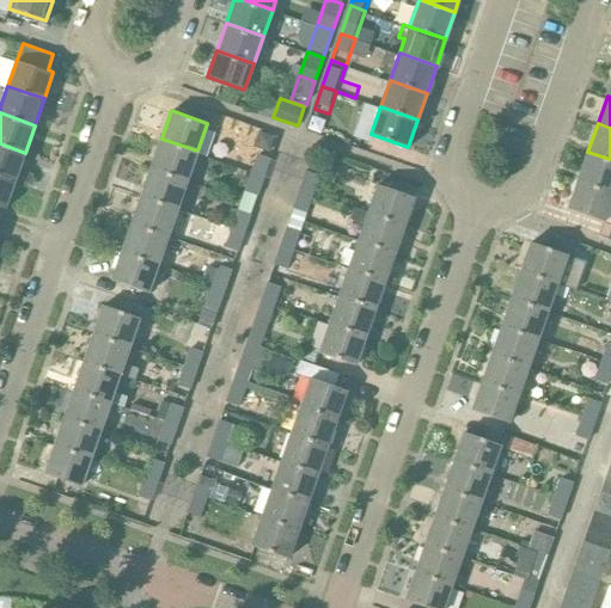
[(260,128),(254,145),(270,151),(276,134),(260,128)]
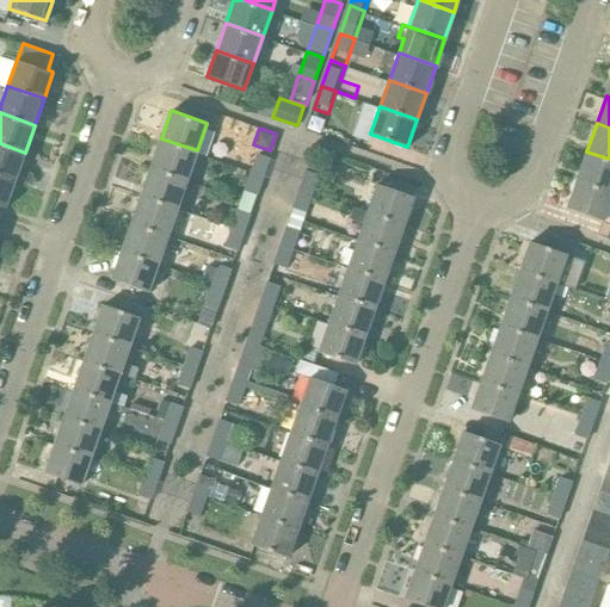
[(197,150),(161,138),(151,166),(188,179),(197,150)]
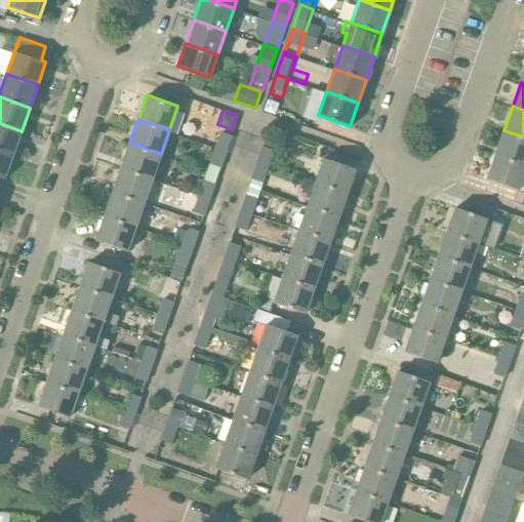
[(0,123),(0,149),(13,154),(22,131),(0,123)]
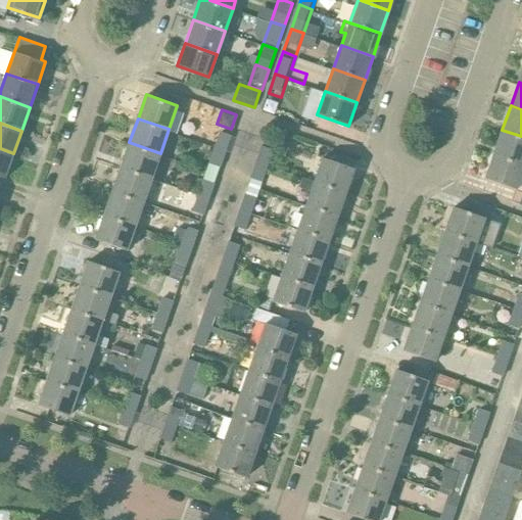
[(221,130),(215,149),(226,153),(233,134),(221,130)]
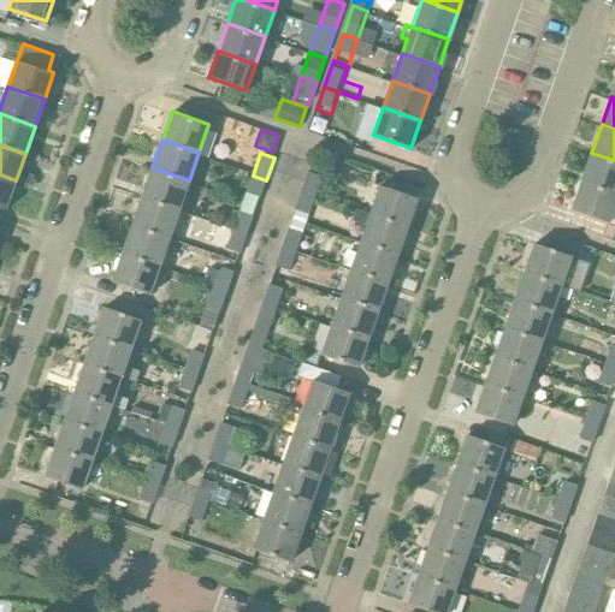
[(614,160),(591,153),(581,180),(614,192),(614,160)]
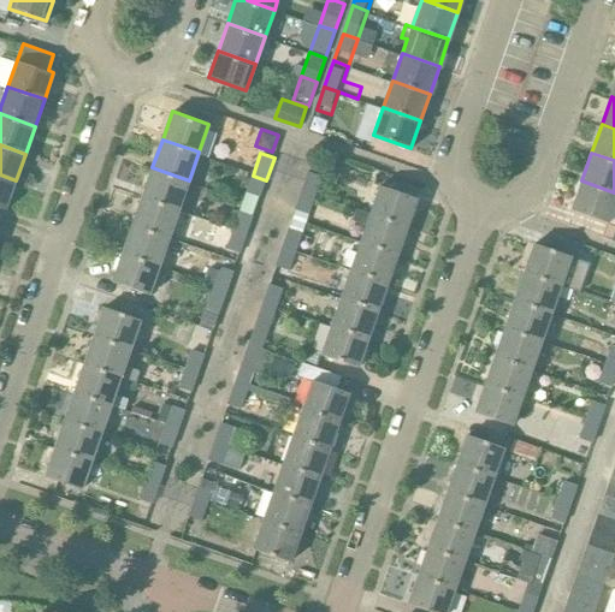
[(189,180),(152,167),(142,195),(179,208),(189,180)]
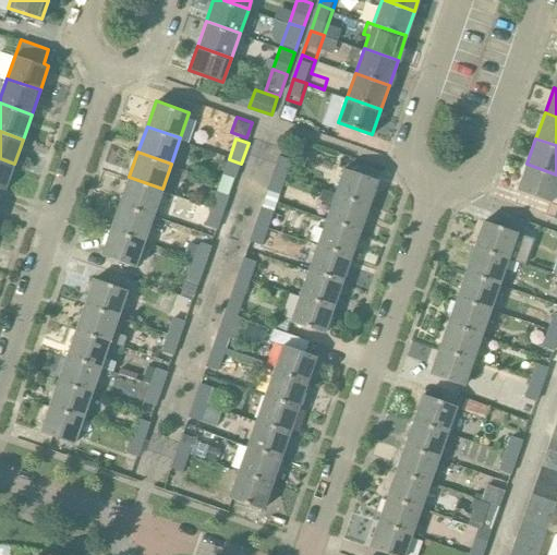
[(280,155),(273,176),(283,180),(291,159),(280,155)]
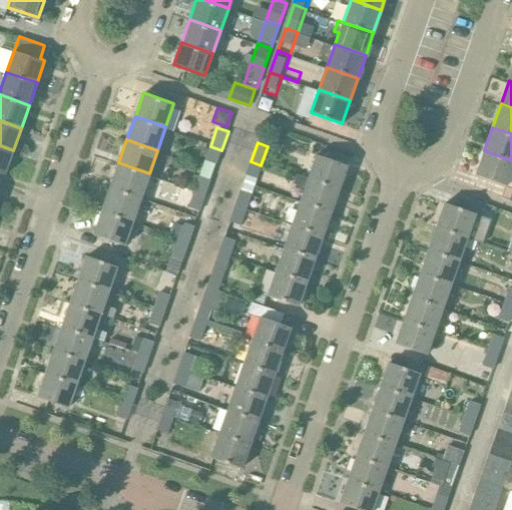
[(0,171),(5,173),(13,150),(0,145),(0,171)]
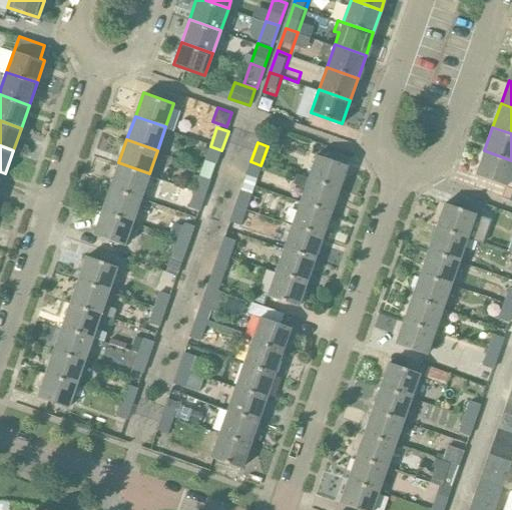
[(210,146),(203,166),(213,170),(216,162),(217,162),(221,150),(210,146)]
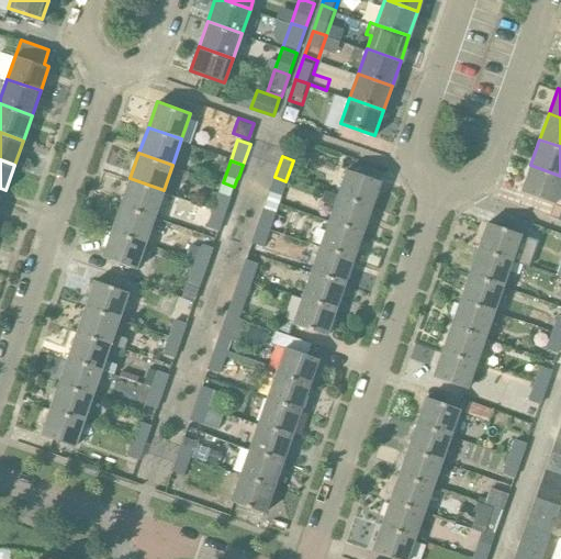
[(560,176),(530,165),(522,190),(556,202),(560,186),(560,176)]
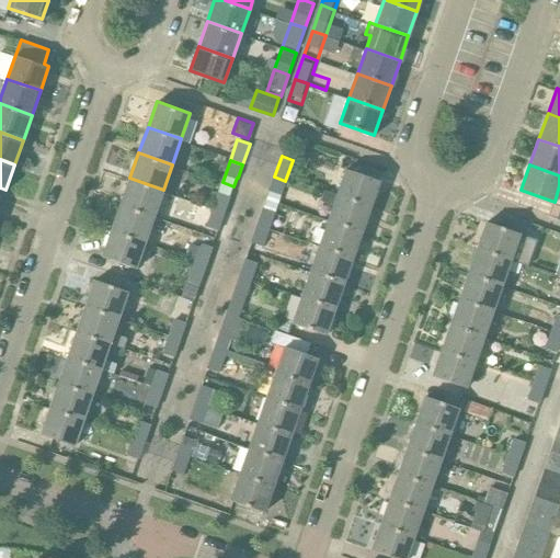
[(338,193),(372,205),(380,179),(346,168),(338,193)]
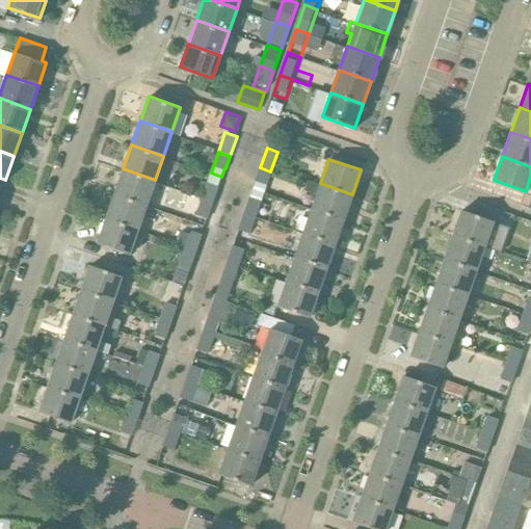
[(260,167),(254,188),(264,191),(270,172),(260,167)]
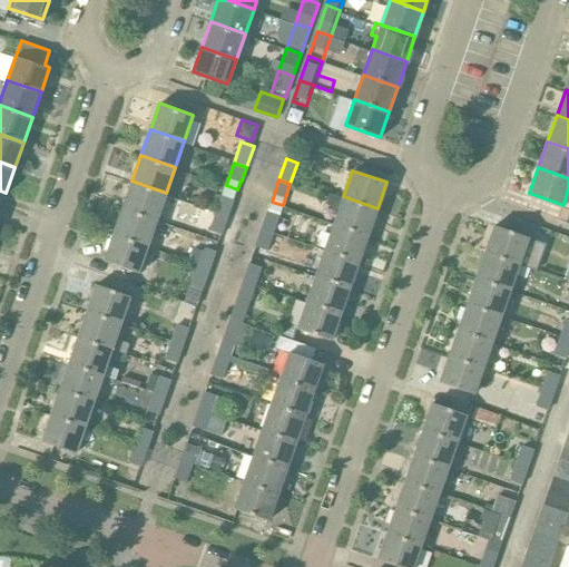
[(166,193),(131,181),(123,207),(157,218),(166,193)]
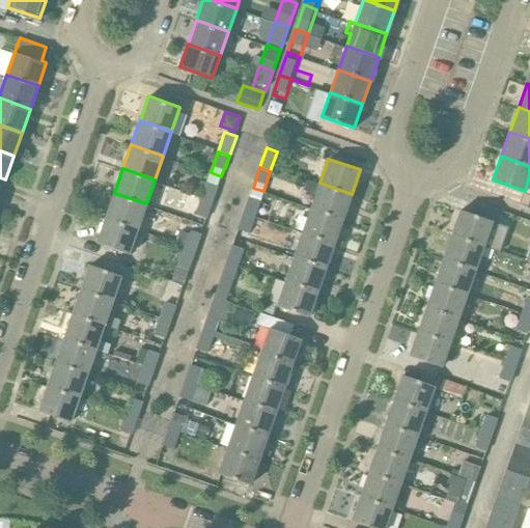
[(221,176),(211,172),(201,196),(214,200),(220,185),(218,184),(221,176)]
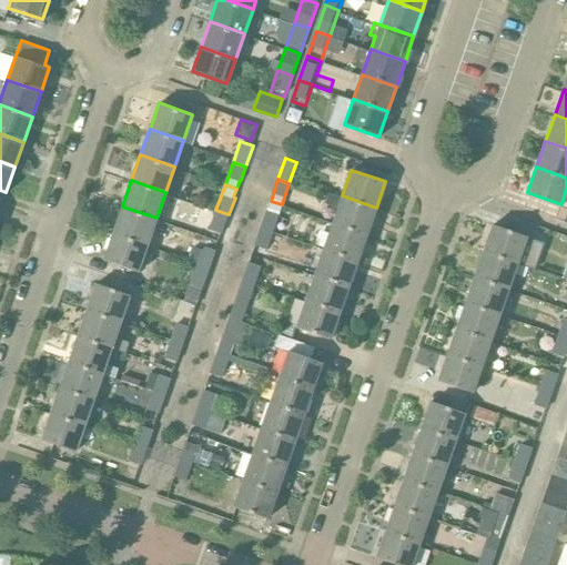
[(333,222),(366,233),(376,208),(342,195),(330,191),(326,202),(338,207),(333,222)]
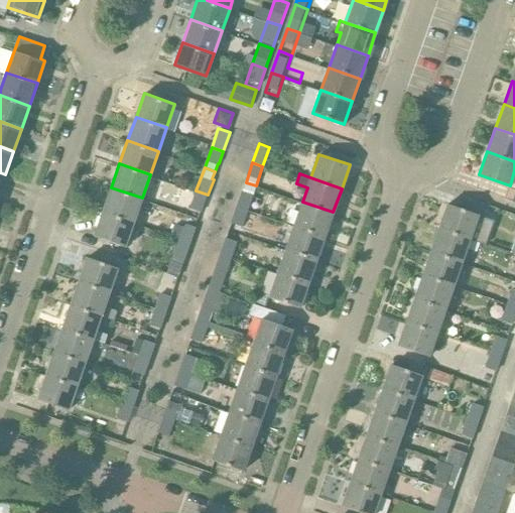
[(246,182),(239,202),(249,206),(256,185),(246,182)]
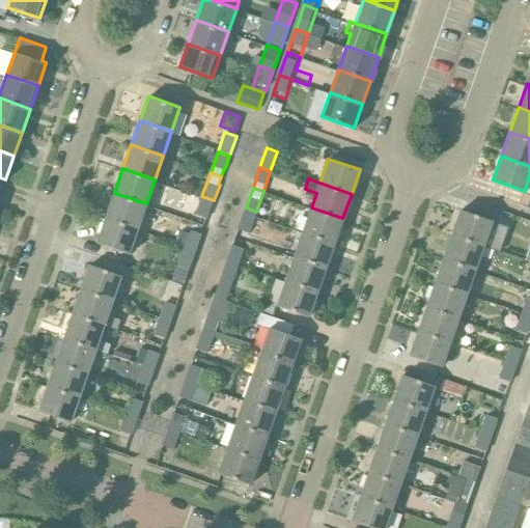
[(114,193),(106,217),(138,228),(146,203),(114,193)]
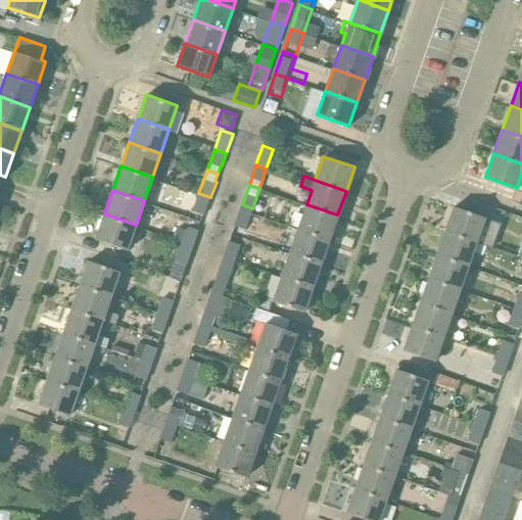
[(205,214),(210,197),(198,193),(193,209),(205,214)]
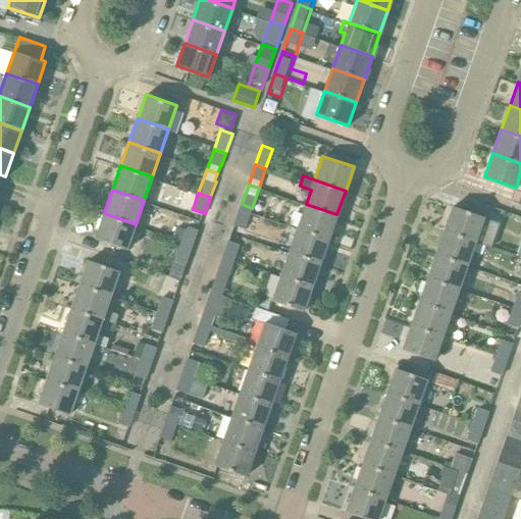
[(235,223),(236,223),(245,227),(252,208),(242,204),(235,223)]
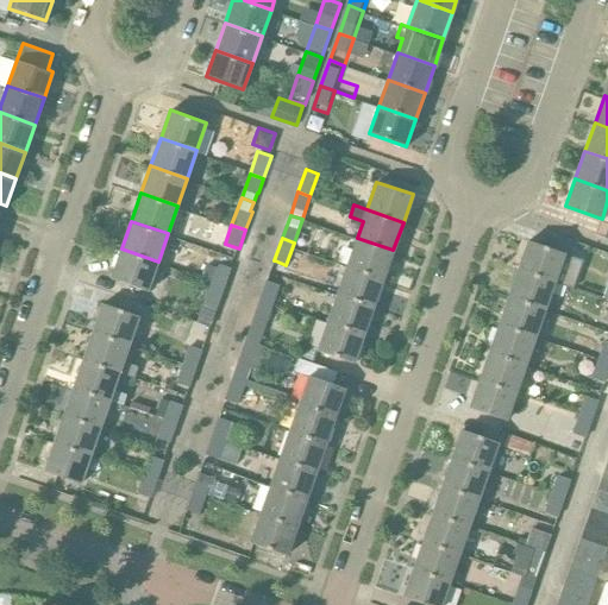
[(348,265),(383,278),(393,250),(357,238),(348,265)]
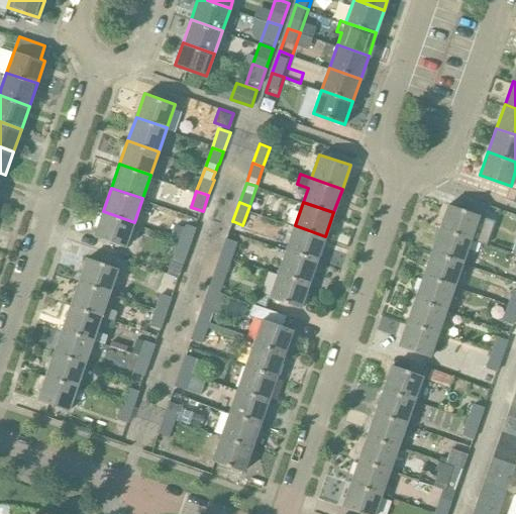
[(440,226),(472,237),(480,214),(448,203),(440,226)]
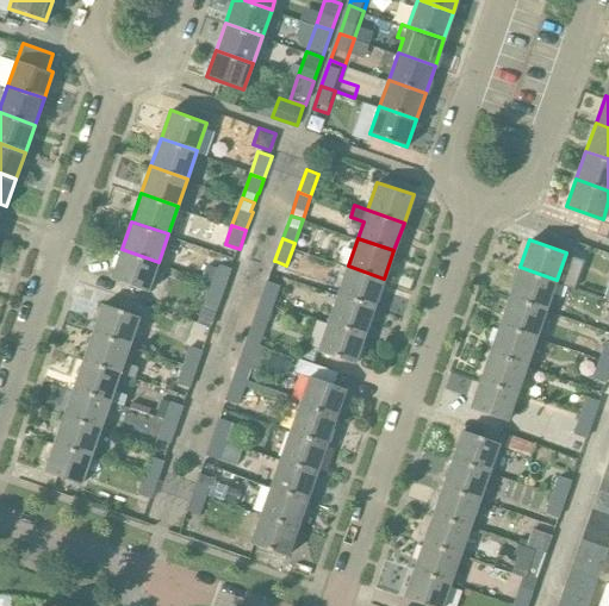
[(112,277),(135,285),(149,289),(159,262),(122,249),(112,277)]
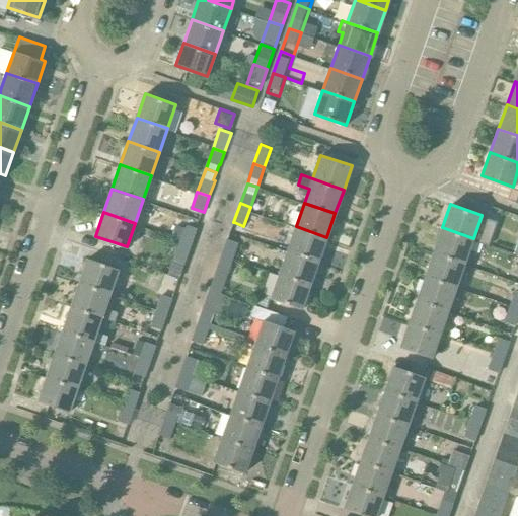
[(198,227),(197,226),(178,220),(172,236),(180,239),(193,242),(198,227)]
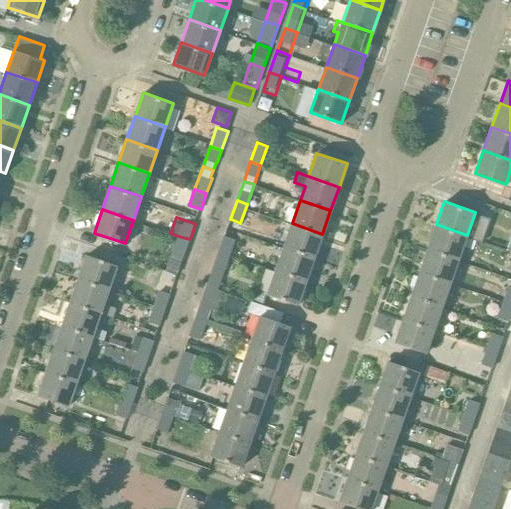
[(284,247),(314,257),(322,234),(292,223),(284,247)]
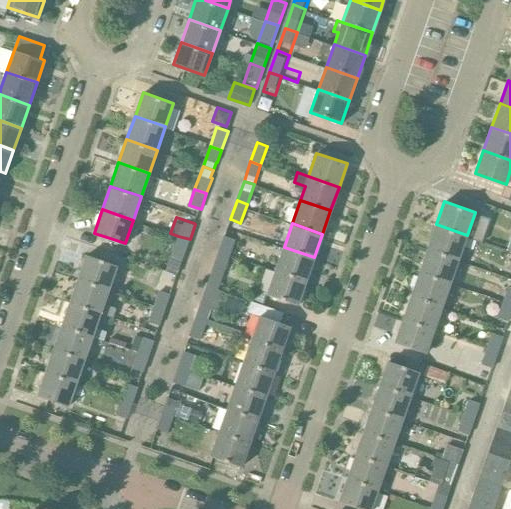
[(436,224),(428,248),(459,258),(467,235),(436,224)]
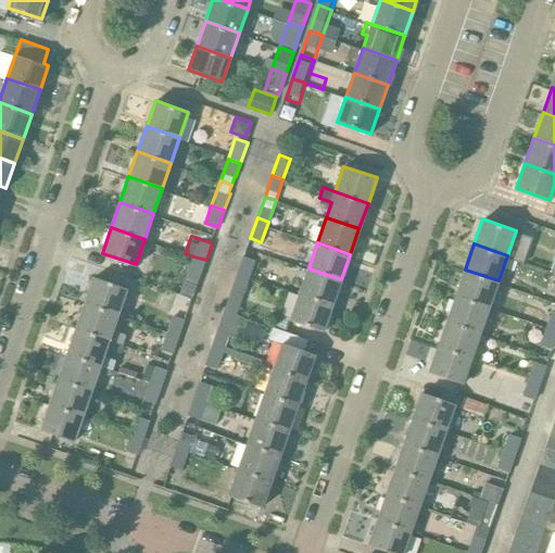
[(256,259),(244,254),(243,254),(238,271),(250,276),(256,259)]
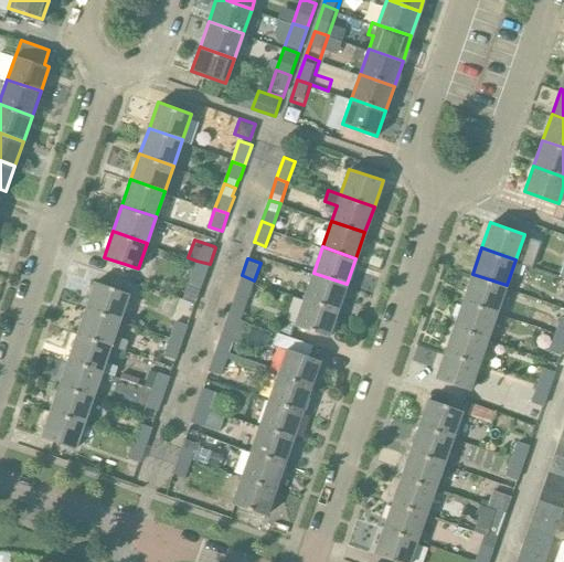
[(210,264),(197,261),(190,276),(203,282),(210,264)]
